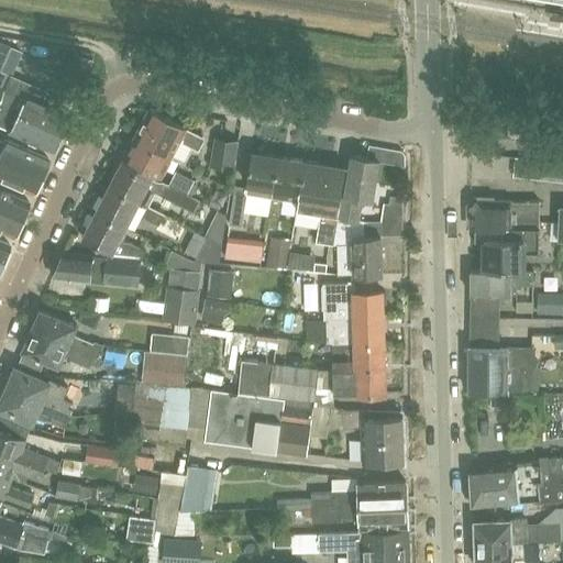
[(0,106),(58,133),(65,118),(66,114),(41,103),(46,90),(11,75),(20,53),(0,43),(0,106)]
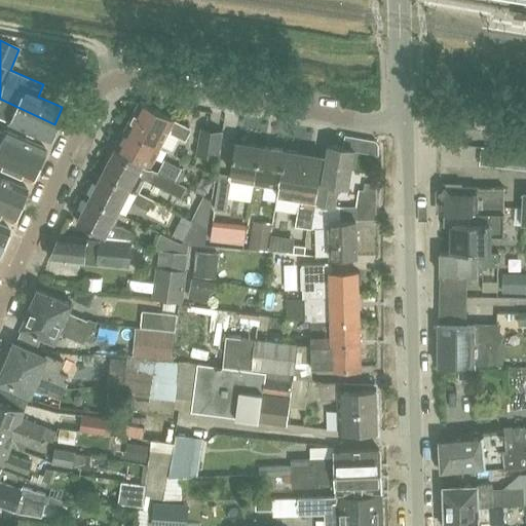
[(6,121),(47,140),(54,124),(0,99),(0,117),(6,120),(6,121)]
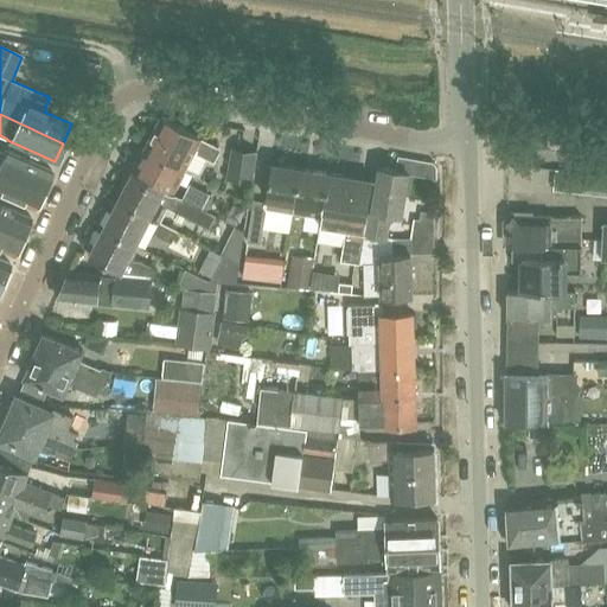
[(144,148),(183,168),(192,151),(211,160),(217,148),(199,139),(200,138),(160,116),(144,148)]
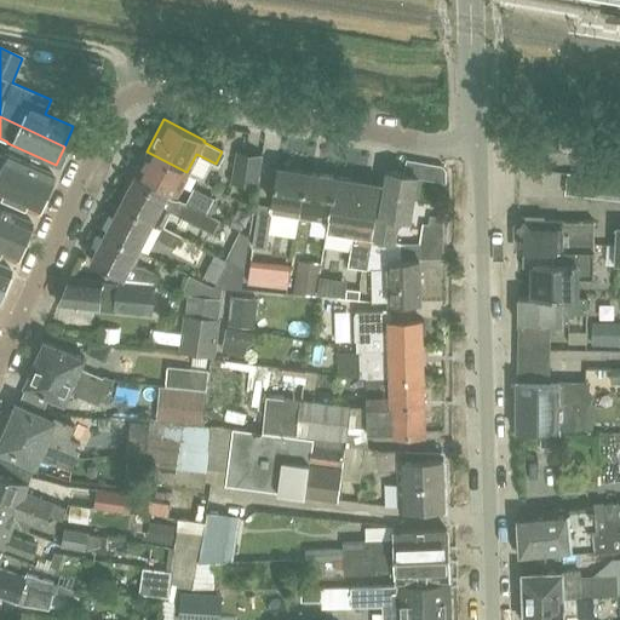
[(231,182),(235,183),(244,184),(241,201),(253,206),(260,154),(236,150),(231,182)]
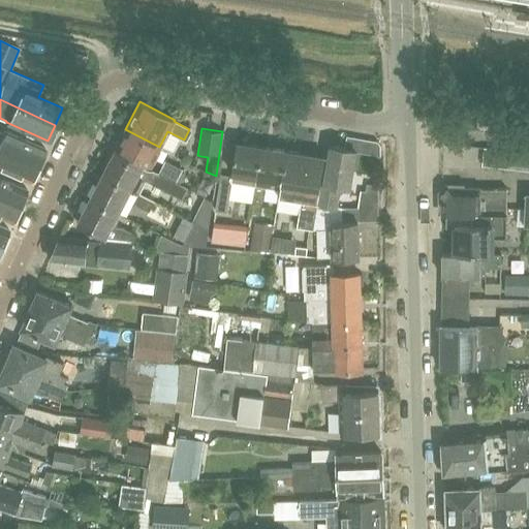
[(159,147),(125,129),(115,149),(145,163),(150,166),(159,147)]
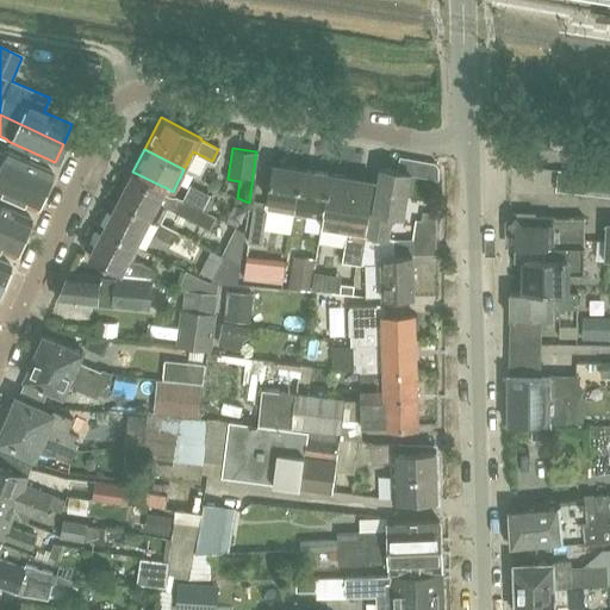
[(0,170),(43,190),(51,170),(2,150),(1,154),(0,153),(0,170)]
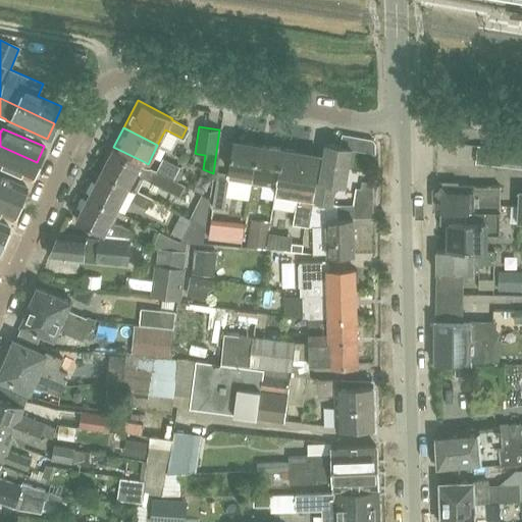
[(336,135),(335,146),(369,148),(369,137),(336,135)]
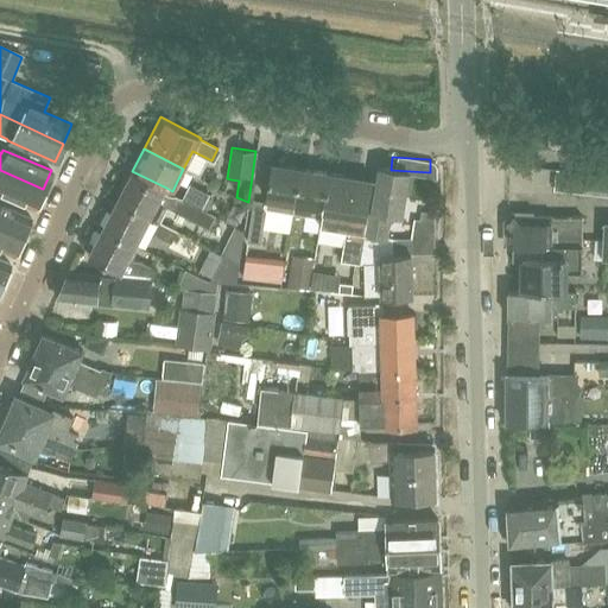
[(272,164),(266,198),(265,202),(254,201),(248,241),(261,244),(267,208),(293,213),(301,169),(272,164)]
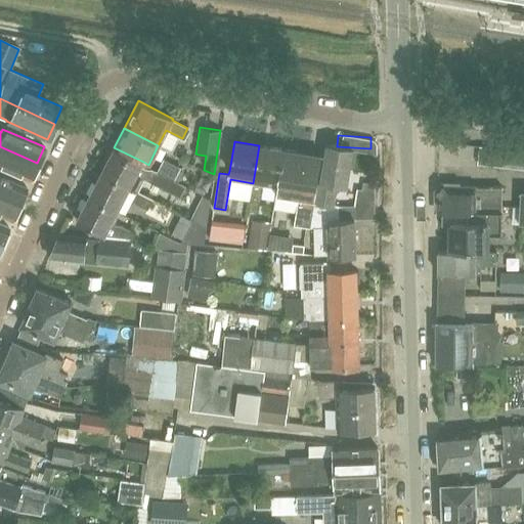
[(316,180),(316,185),(313,200),(333,203),(336,183),(346,185),(352,148),(328,144),(321,181),(316,180)]
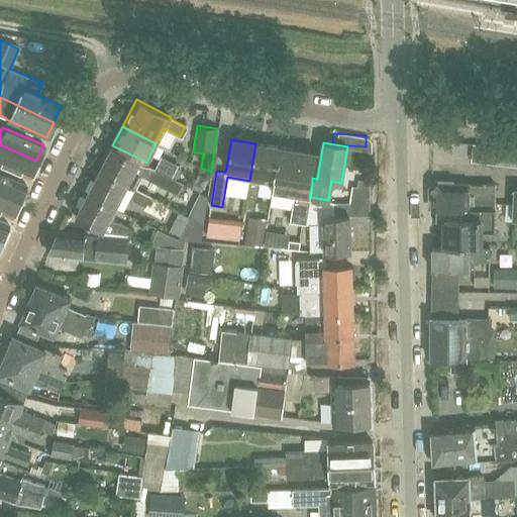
[(273,185),(275,177),(280,147),(255,143),(249,181),(246,196),(256,198),(259,183),(273,185)]
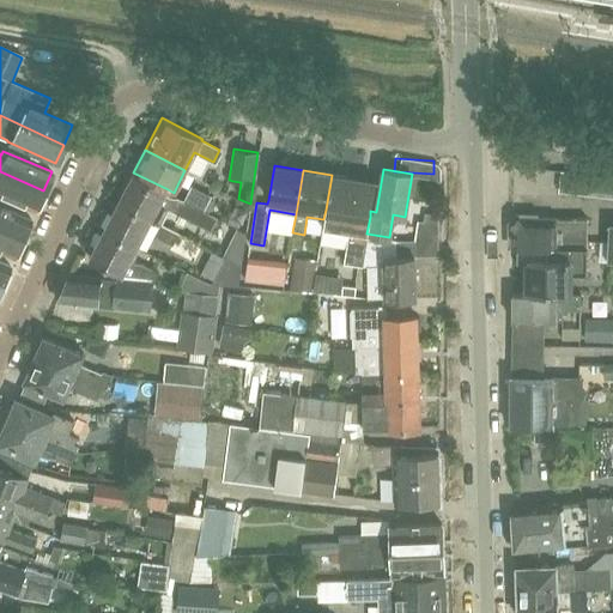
[(0,193),(35,210),(43,190),(0,171),(0,193)]
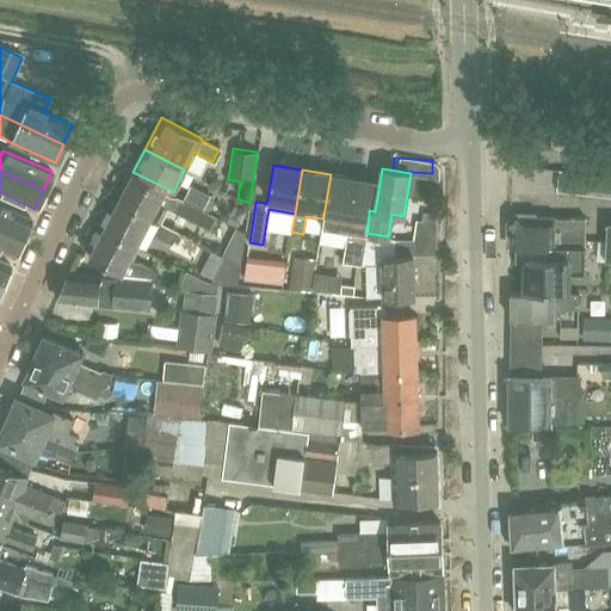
[(131,176),(117,202),(161,224),(170,209),(167,204),(171,196),(165,192),(167,189),(133,172),(131,176)]
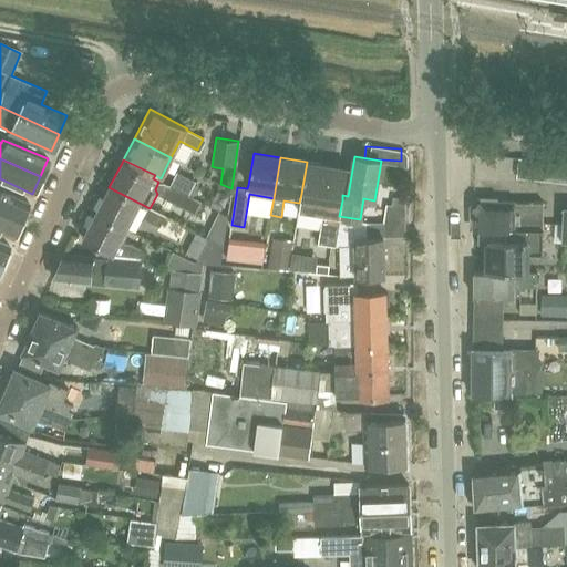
[(515,179),(544,183),(546,163),(517,160),(515,179)]
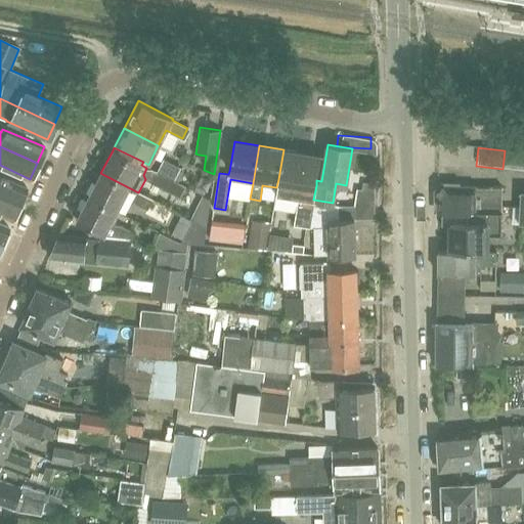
[(299,194),(297,203),(296,211),(296,214),(294,224),(309,227),(311,216),(313,200),(316,185),(316,180),(321,156),(308,153),(284,149),(278,179),(276,187),(276,191),(277,191),(299,194)]
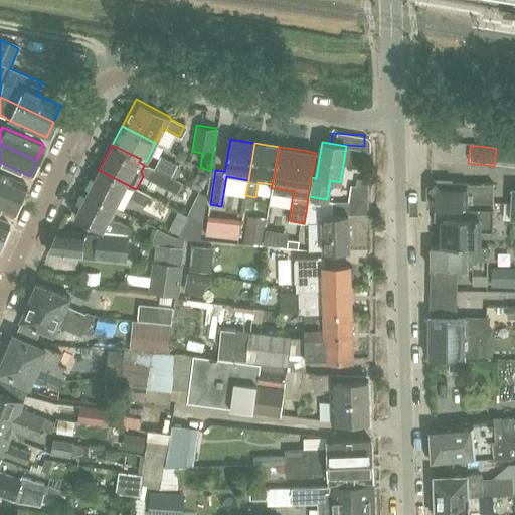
[(161,155),(154,168),(171,177),(177,164),(161,155)]
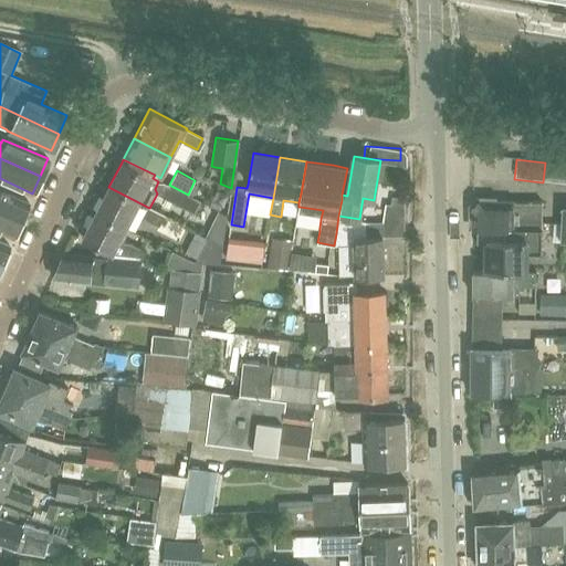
[(200,201),(188,195),(169,185),(164,197),(195,213),(200,201)]
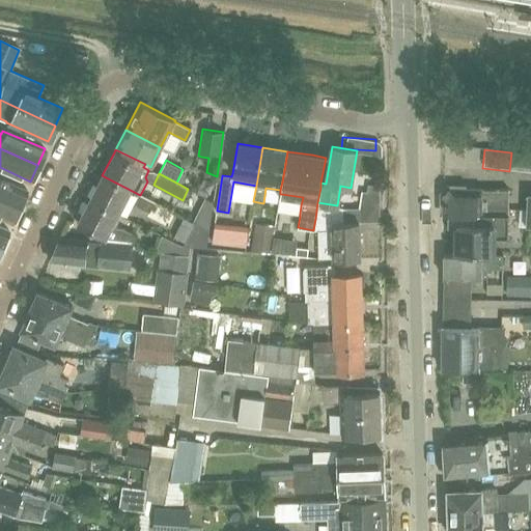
[(102,175),(89,199),(117,213),(119,214),(121,211),(123,212),(129,201),(149,212),(155,201),(140,195),(102,175)]
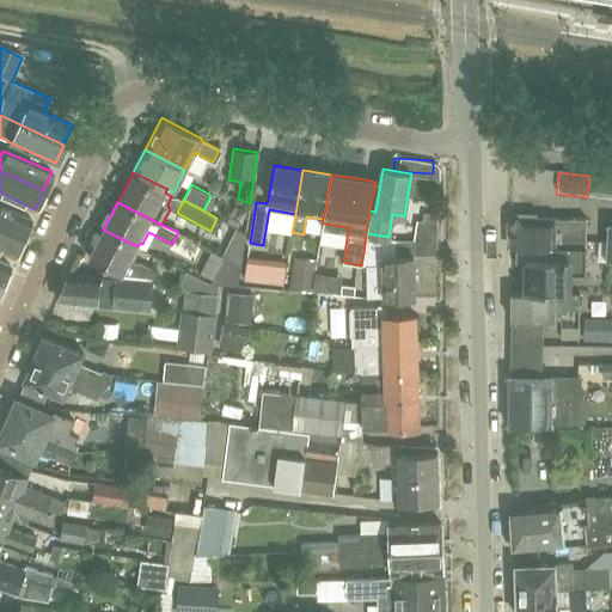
[(0,226),(22,237),(30,218),(0,203),(0,226)]
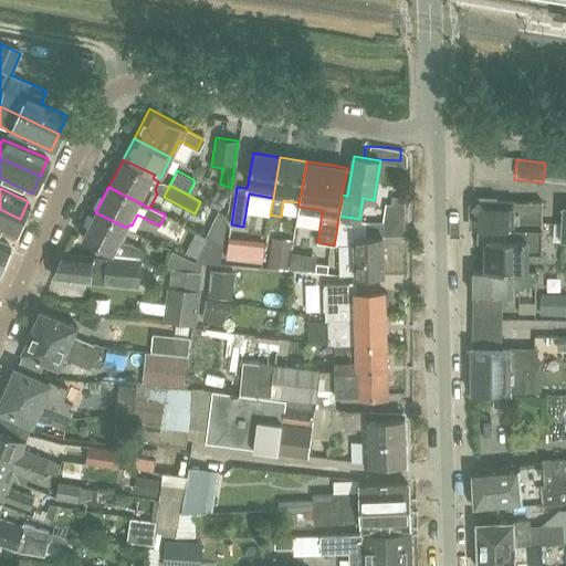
[(392,197),(391,206),(405,208),(405,207),(406,200),(392,197)]
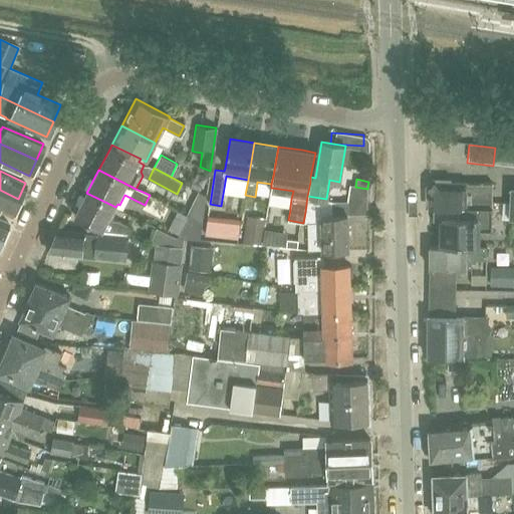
[(491,183),(448,183),(435,182),(430,188),(429,206),(434,206),(491,207),(491,183)]
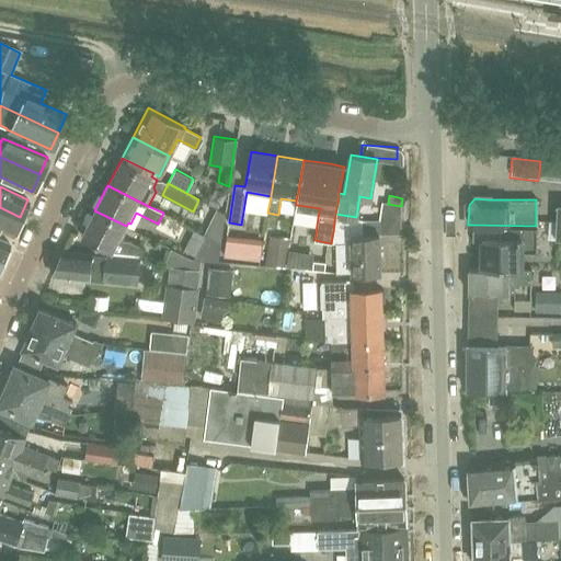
[(0,228),(12,233),(20,217),(0,207),(0,228)]
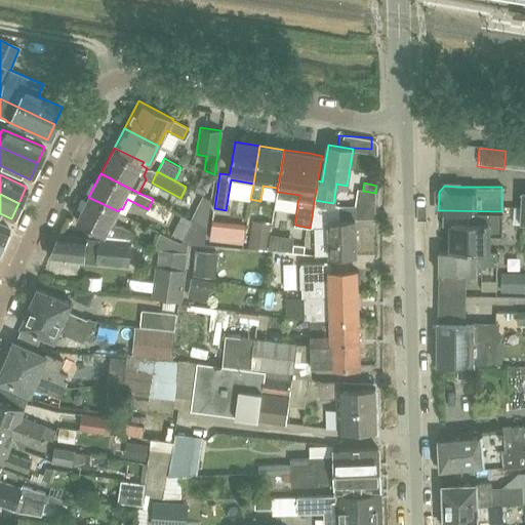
[(118,211),(116,210),(88,197),(76,221),(104,235),(131,238),(133,232),(123,226),(115,225),(119,215),(117,214),(118,211)]
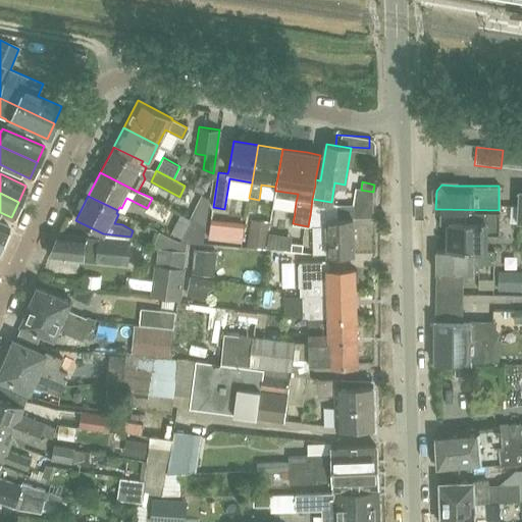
[(331,204),(331,202),(312,199),(310,215),(308,226),(312,226),(313,256),(327,255),(354,254),(353,219),(353,217),(338,217),(337,205),(331,204)]
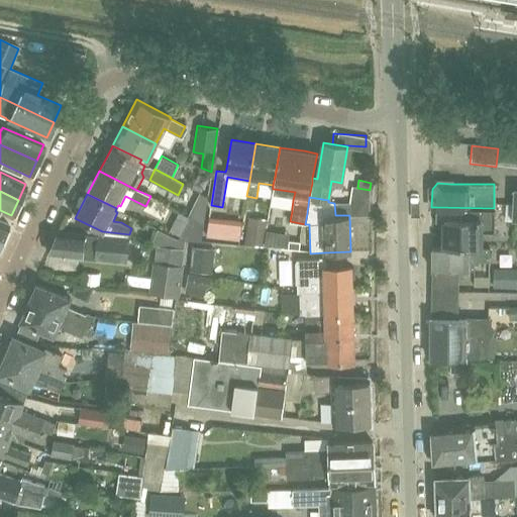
[(444,221),(444,247),(482,247),(482,246),(482,232),(495,232),(495,208),(494,208),(436,207),(436,221),(444,221)]
